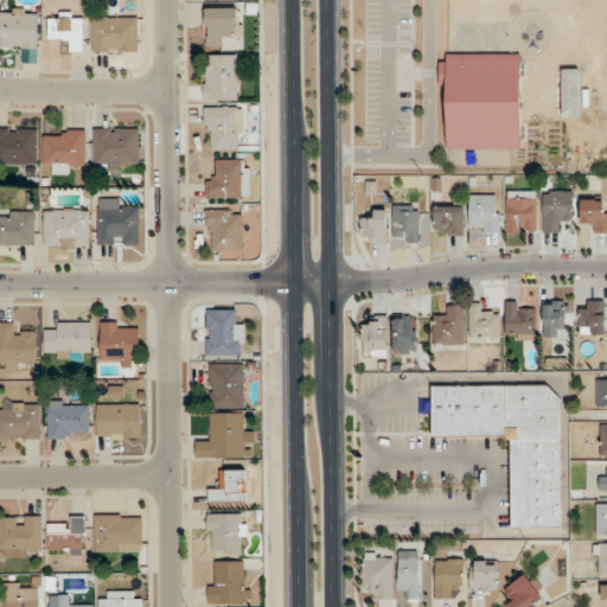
[(241,8),(205,8),(205,45),(241,45),(241,8)]
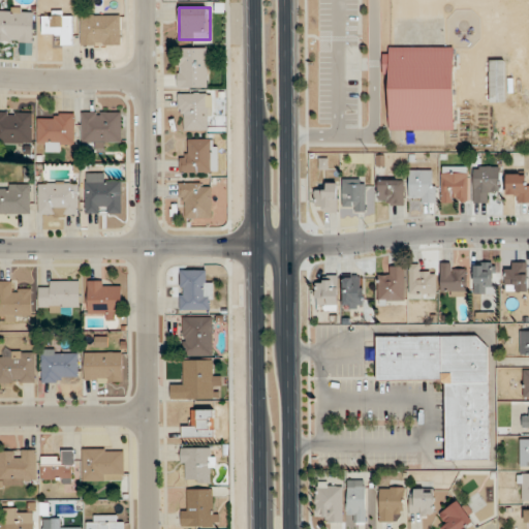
[(0,42),(34,43),(34,8),(0,8),(0,42)]
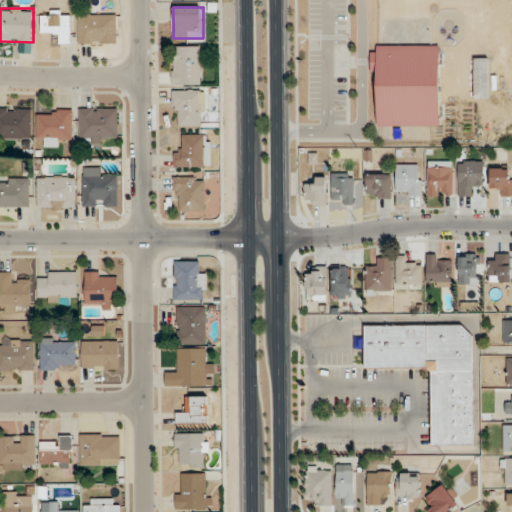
[(70,12),(40,12),(40,33),(59,33),(59,42),(70,42),(70,12)]
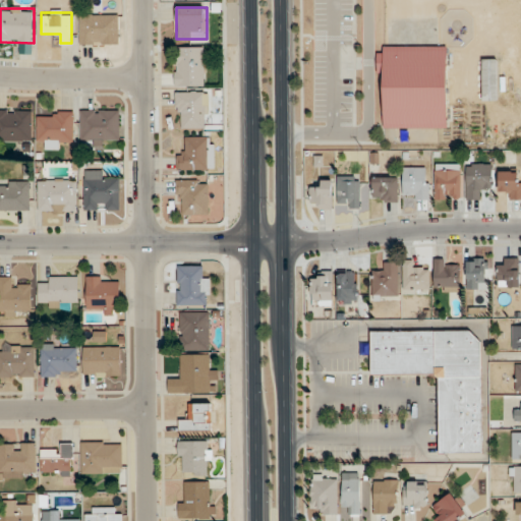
[(118,14),(79,14),(79,44),(118,44),(118,14)]
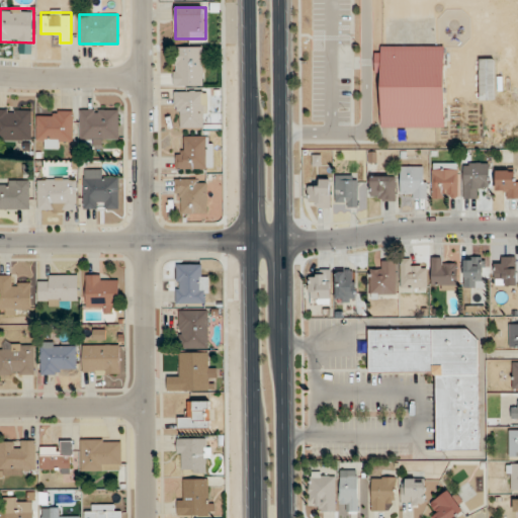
[(444,46),(376,46),(376,74),(380,74),(380,127),(444,127),(444,46)]
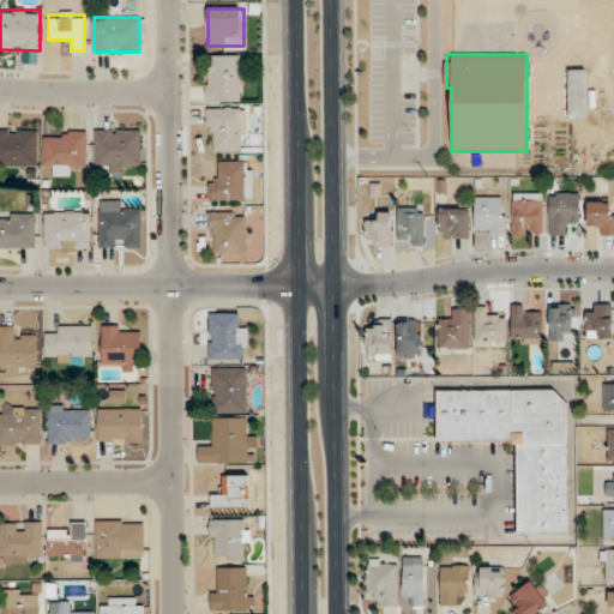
[(241,55),(205,55),(205,102),(241,101),(241,55)]
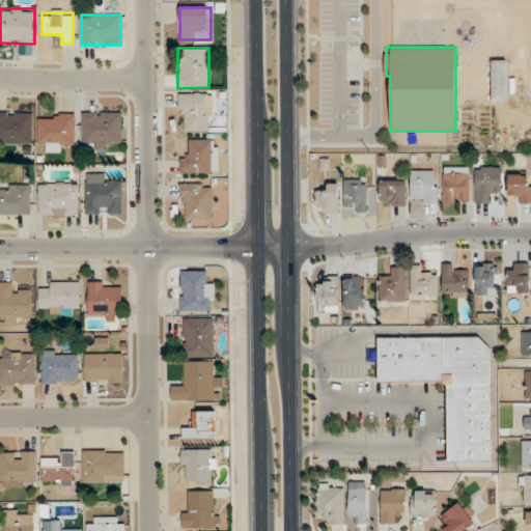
[(184,130),(212,130),(212,92),(178,92),(178,121),(184,121),(184,130)]
